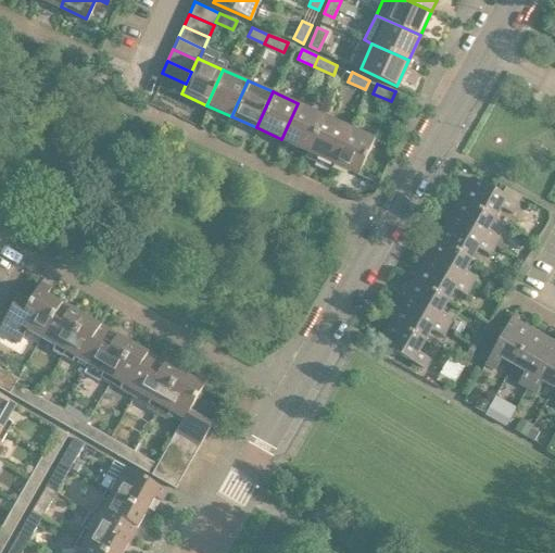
[(323,114),(298,103),(281,139),(306,150),(323,114)]
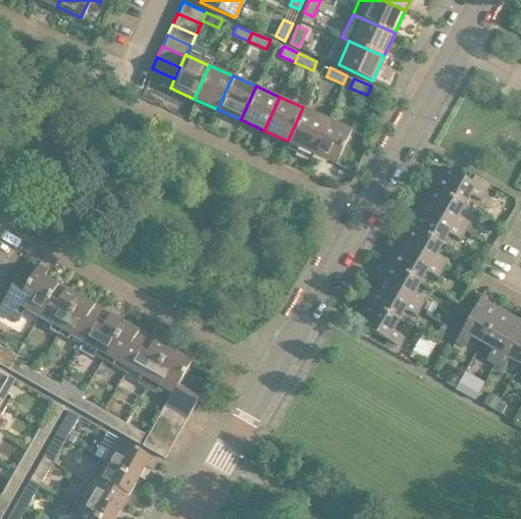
[(309,155),(311,151),(326,117),(303,107),(288,141),(285,145),(309,155)]
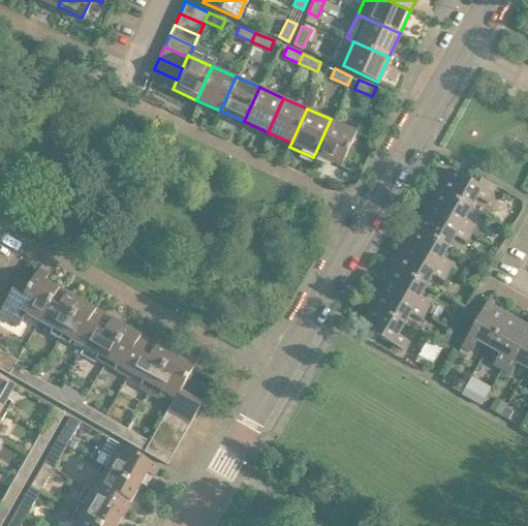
[(315,153),(340,164),(355,130),(331,119),(315,153)]
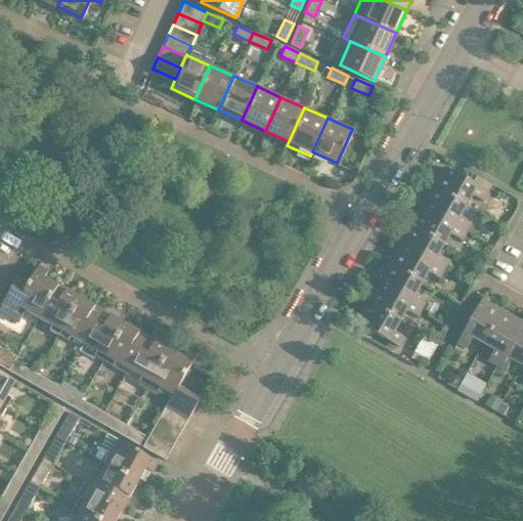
[(444,166),(433,185),(466,205),(473,193),(483,200),(488,191),(444,166)]
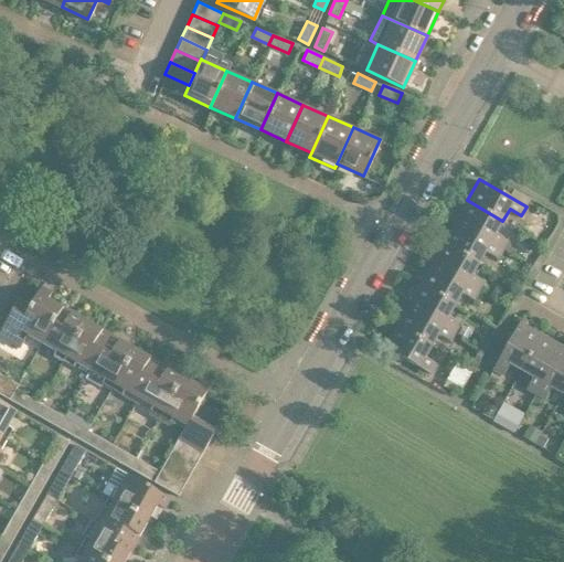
[(455,221),(502,248),(507,240),(496,233),(502,221),(467,200),(455,221)]
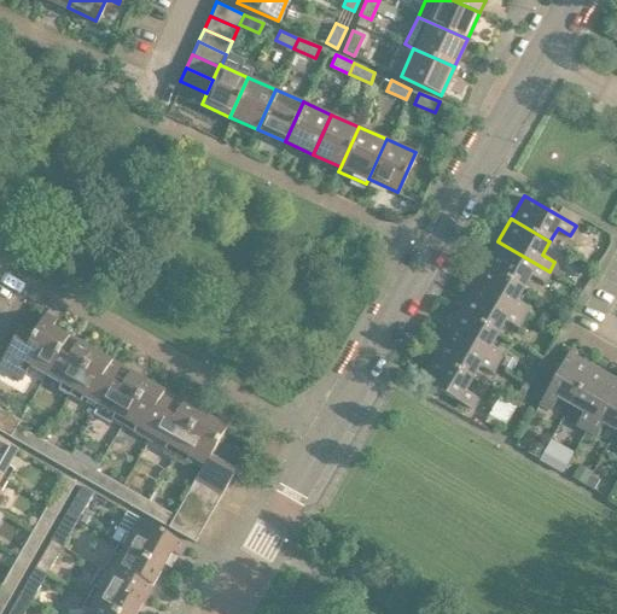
[(549,272),(498,241),(484,264),(524,286),(531,273),(545,280),(549,272)]
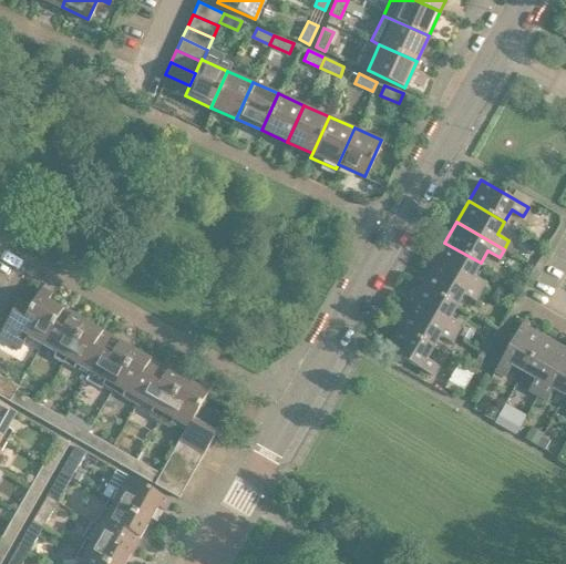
[(481,263),(444,243),(433,264),(481,290),(485,283),(473,276),(481,263)]
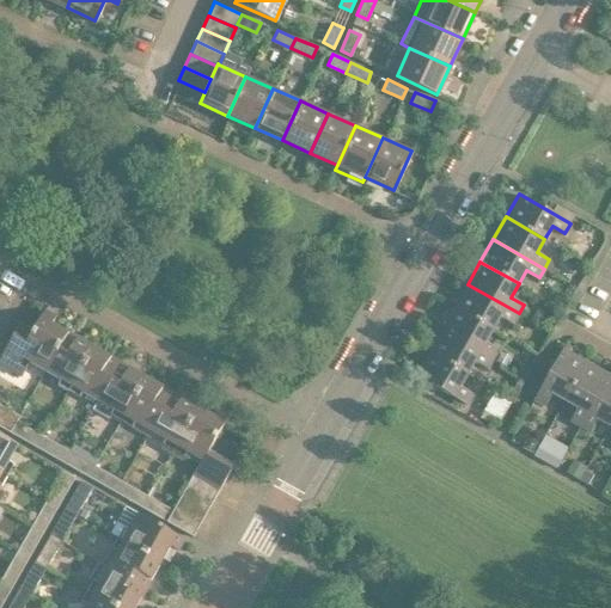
[(519,313),(468,284),(454,306),(493,329),(501,315),(513,323),(519,313)]
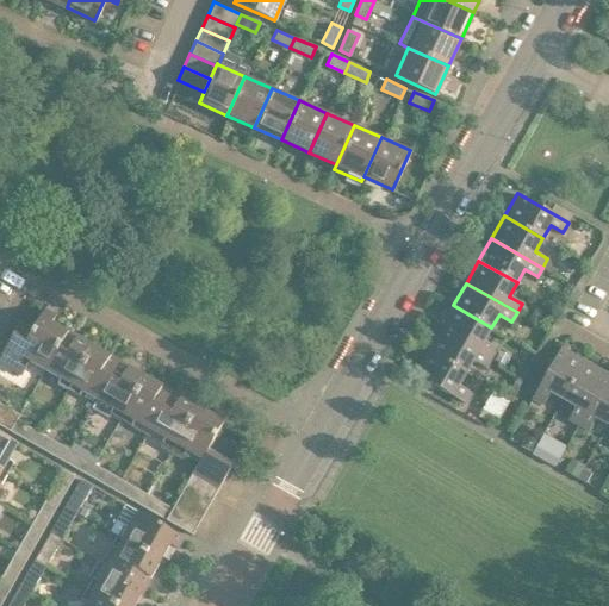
[(453,305),(440,328),(491,357),(497,348),(484,341),(491,328),(453,305)]
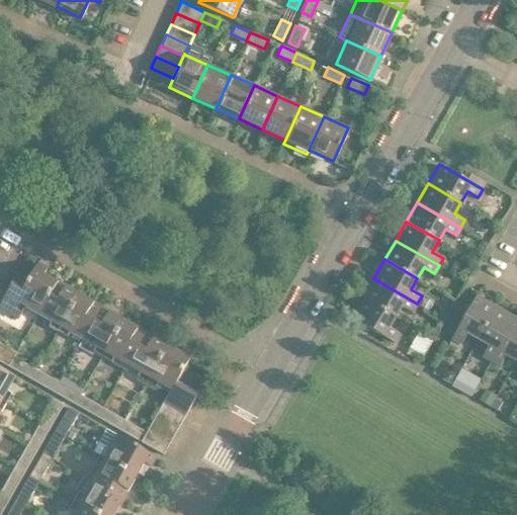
[(0,308),(7,312),(17,318),(24,306),(37,313),(56,280),(41,273),(45,269),(35,264),(27,277),(18,271),(0,303),(0,308)]
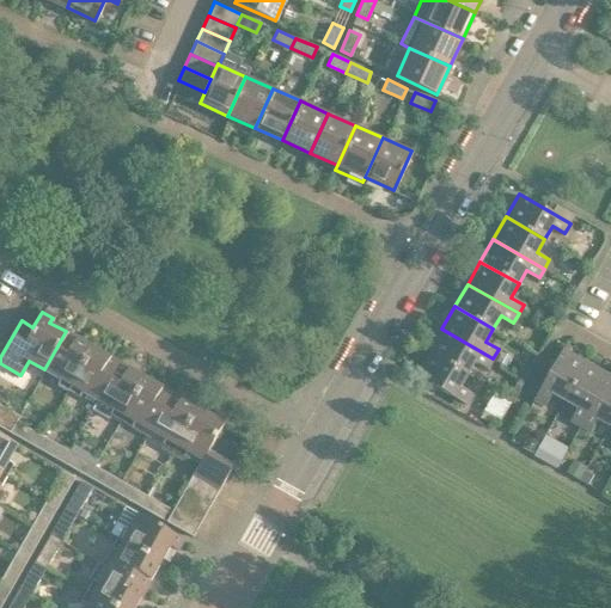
[(488,367),(493,358),(441,329),(429,351),(468,373),(475,360),(488,367)]
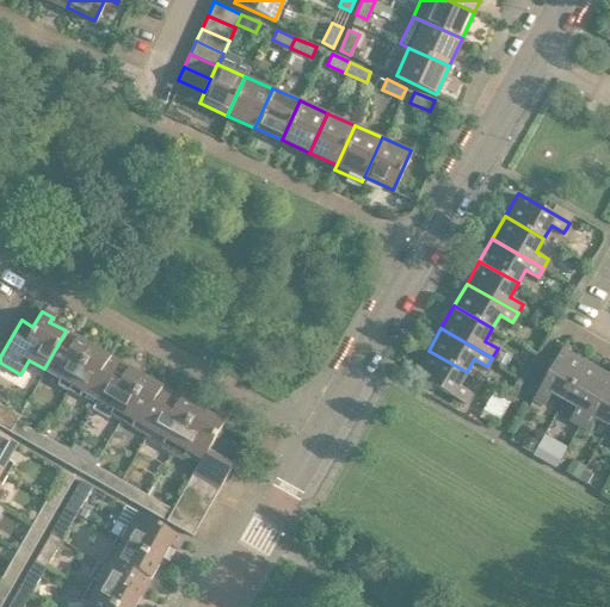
[(56,384),(68,390),(92,346),(69,333),(72,332),(67,329),(66,330),(44,369),(60,378),(56,384)]
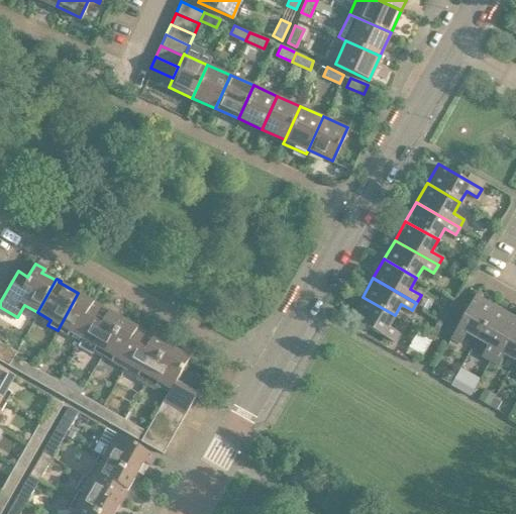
[(67,335),(70,330),(82,338),(101,304),(97,301),(96,303),(78,293),(58,330),(67,335)]
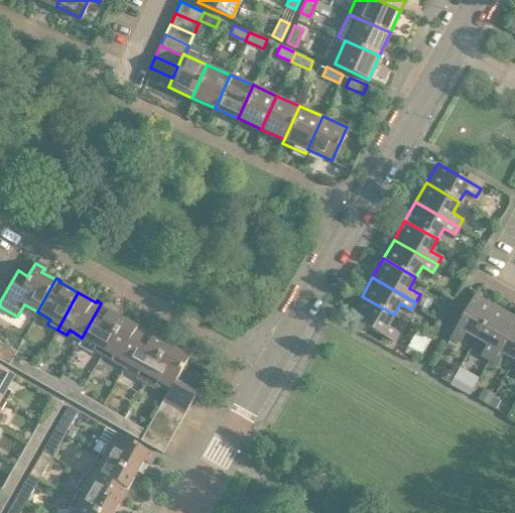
[(465,332),(476,338),(494,304),(475,293),(449,337),(459,343),(465,332)]
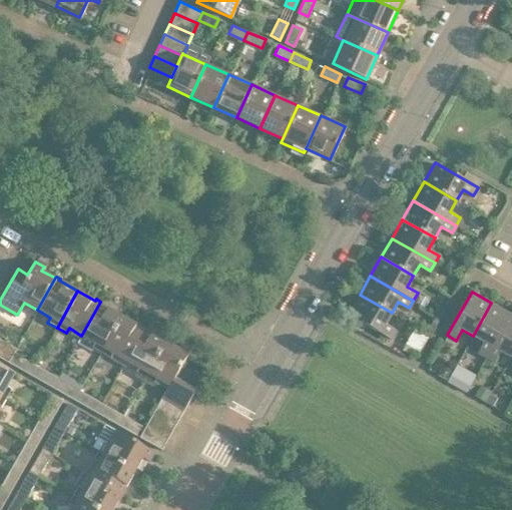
[(420,293),(415,302),(425,307),(430,298),(420,293)]
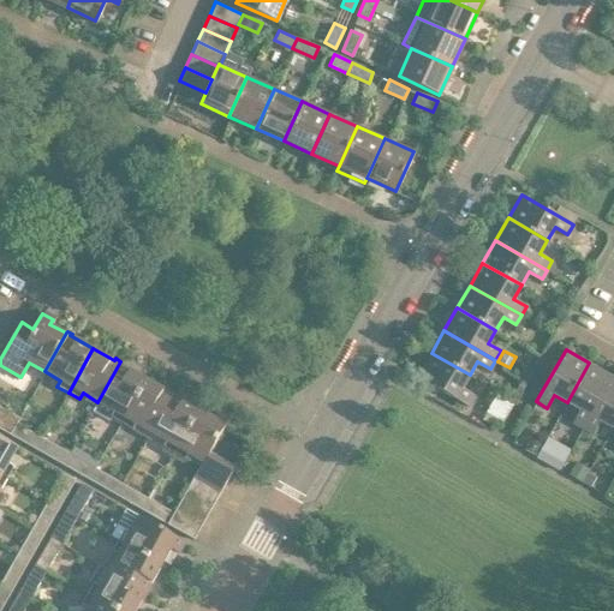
[(462,389),(470,375),(431,353),(418,376),(470,405),(475,396),(462,389)]
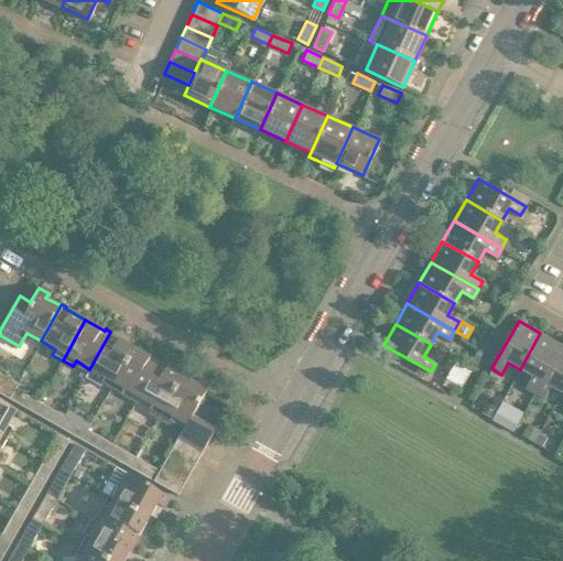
[(111,388),(133,348),(112,336),(114,334),(110,332),(89,369),(104,377),(100,381),(111,388)]
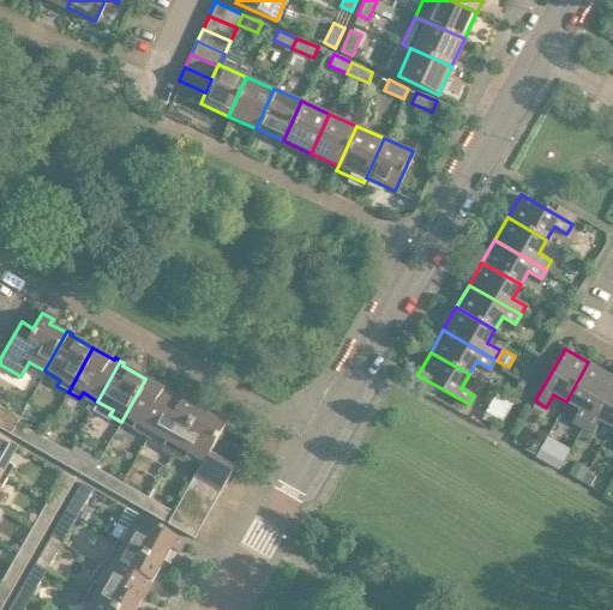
[(611,375),(588,362),(566,402),(578,409),(571,422),(582,427),(611,375)]
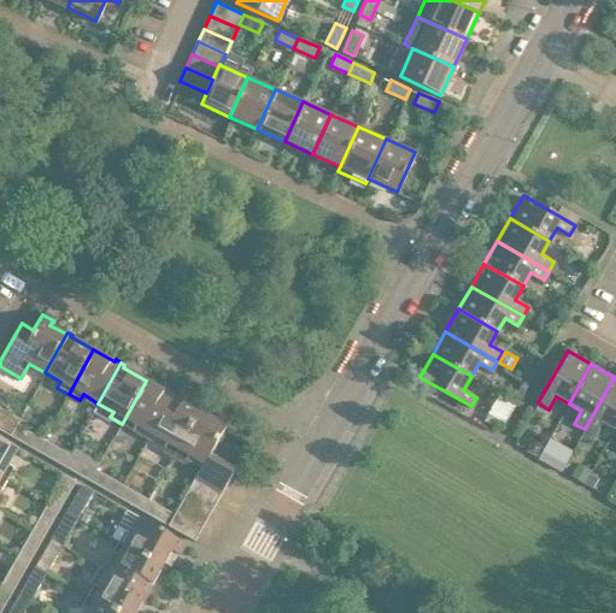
[(615,378),(614,377),(585,429),(594,435),(602,423),(614,430),(615,426),(615,378)]
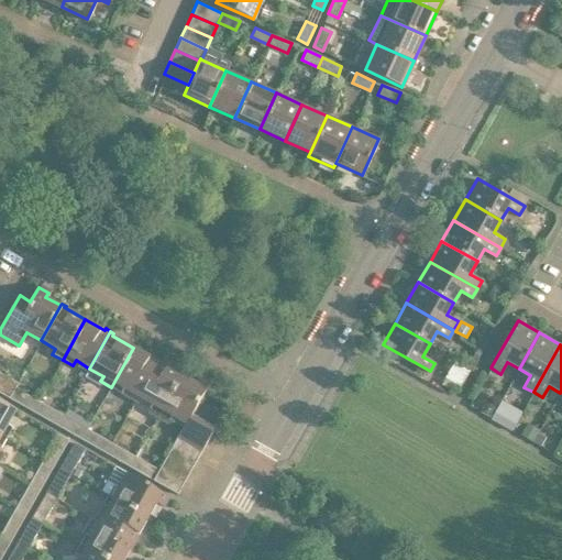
[(133,348),(111,387),(135,402),(158,360),(153,357),(152,358),(133,348)]
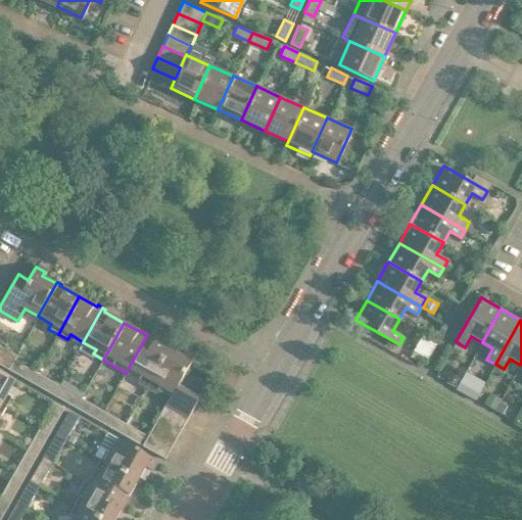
[(126,373),(139,380),(148,385),(169,348),(149,337),(150,335),(147,334),(126,373)]
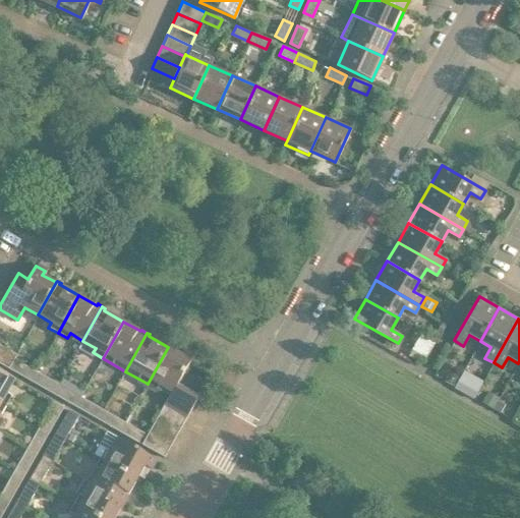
[(0,361),(9,367),(14,357),(16,353),(0,343),(0,361)]
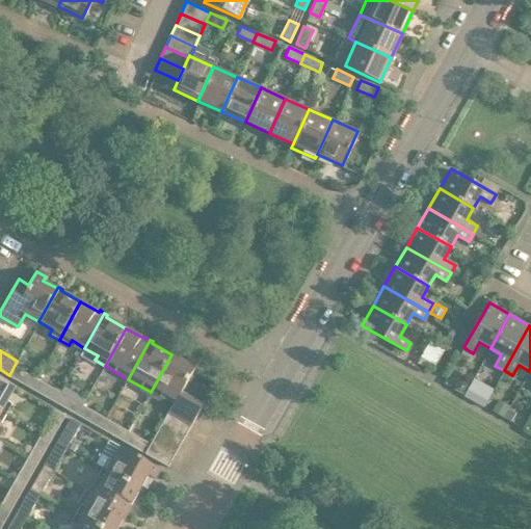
[(188,431),(204,404),(180,391),(196,362),(186,356),(184,361),(171,354),(151,392),(160,397),(163,392),(176,399),(165,419),(188,431)]
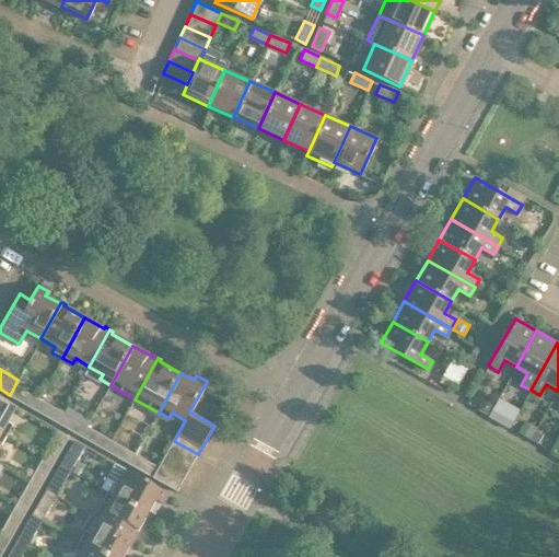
[(455,381),(443,374),(440,380),(445,383),(455,381)]
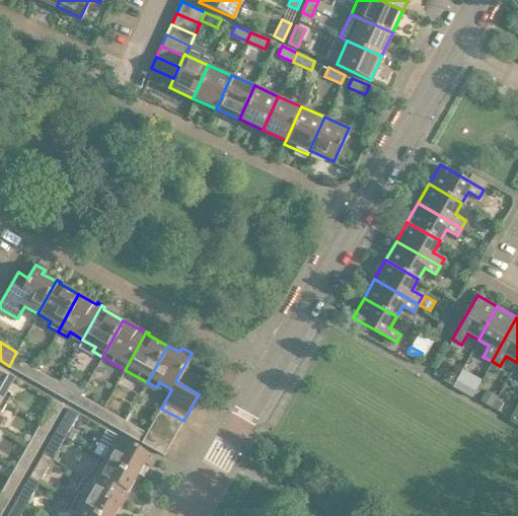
[(37,369),(14,356),(9,366),(31,378),(37,369)]
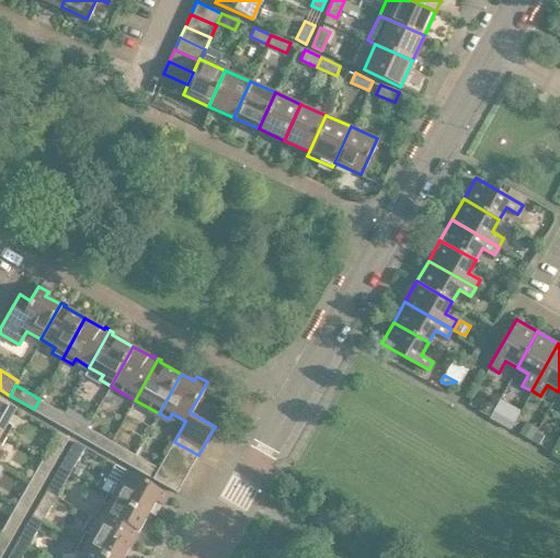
[(491,414),(496,403),(487,397),(480,408),(491,414)]
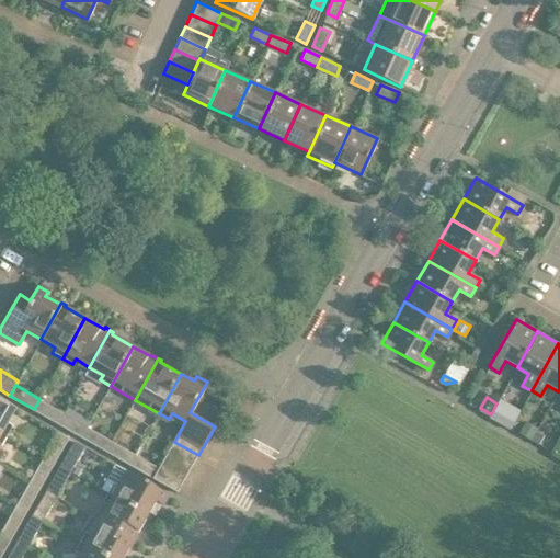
[(0,431),(6,434),(11,423),(7,421),(14,407),(0,398),(0,431)]
